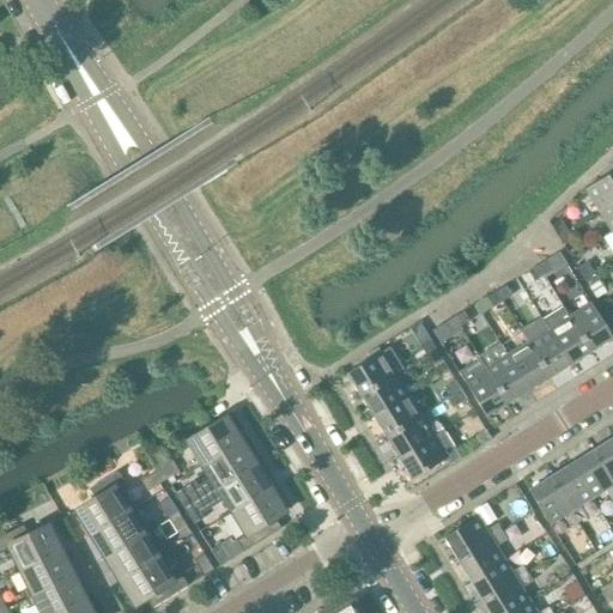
[(599,212),(612,202),(612,171),(586,189),(599,212)]
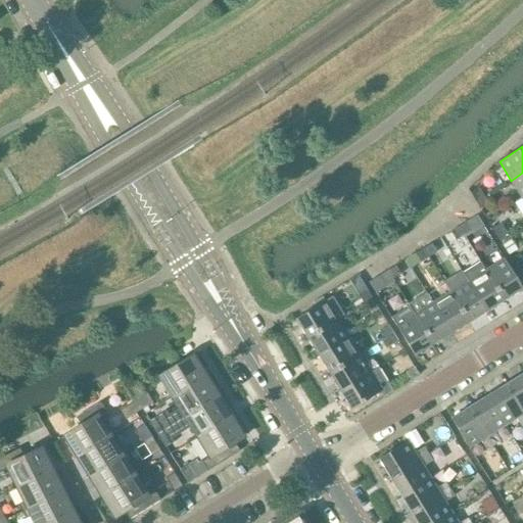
[(522,197),(522,173),(511,181),(522,198),(522,197)]
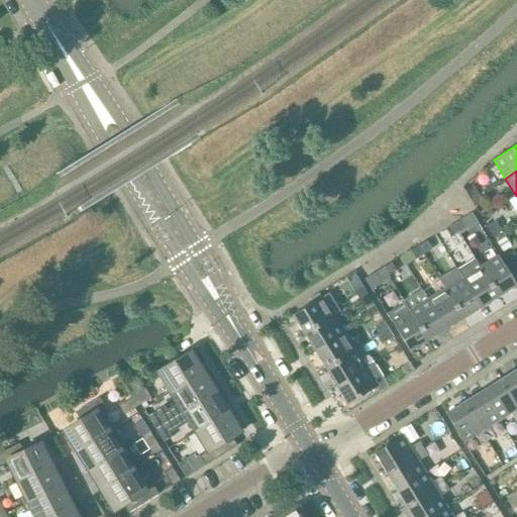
[(471,200),(479,195),(474,187),(466,192),(471,200)]
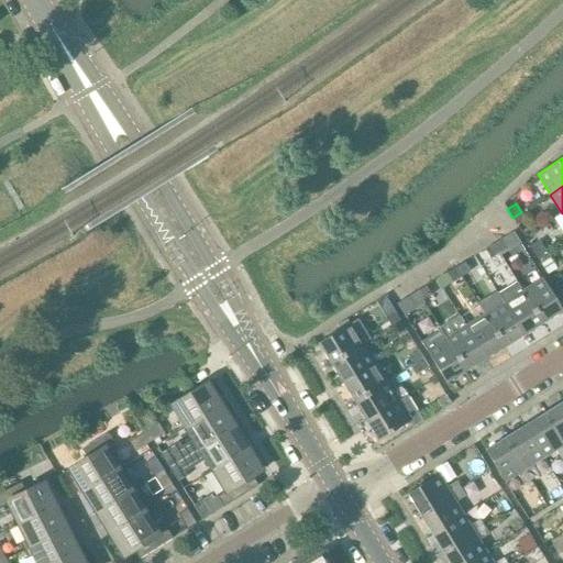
[(521,212),(512,218),(518,225),(527,220),(521,212)]
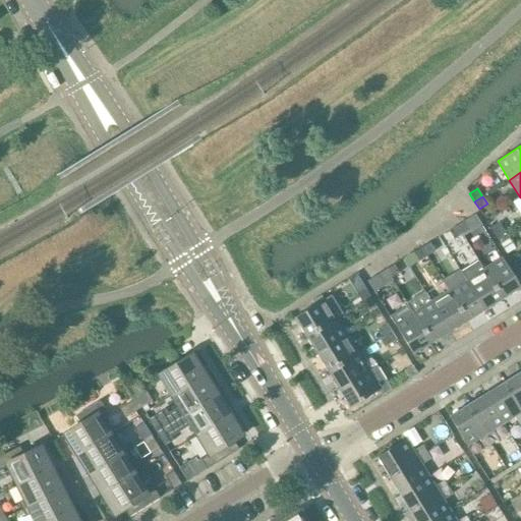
[(457,226),(462,234),(479,224),(474,215),(457,226)]
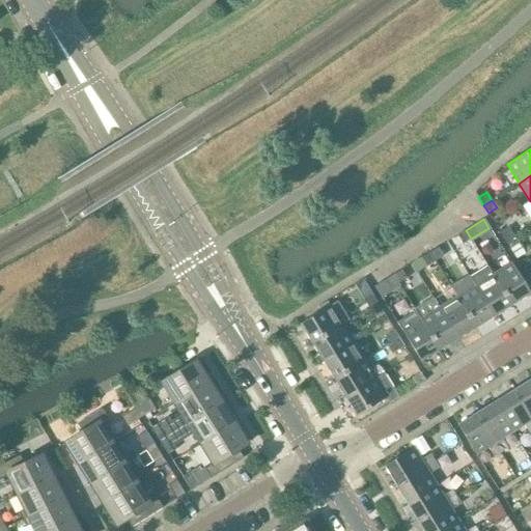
[(505,241),(514,235),(509,227),(500,232),(505,241)]
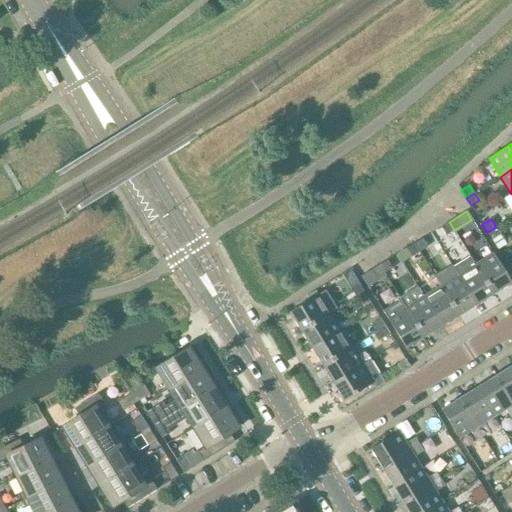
[(454,230),(449,222),(441,227),(446,235),(454,230)]
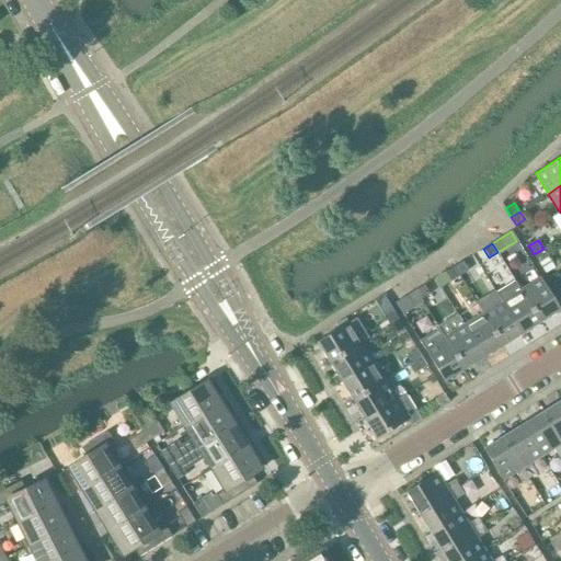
[(544,249),(534,254),(539,263),(548,258),(544,249)]
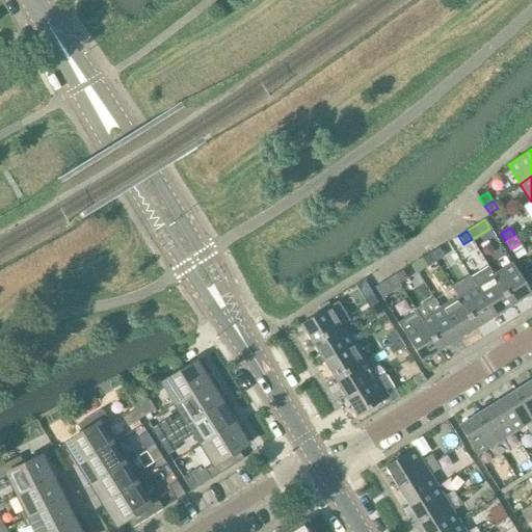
[(430,254),(435,262),(444,257),(439,248),(430,254)]
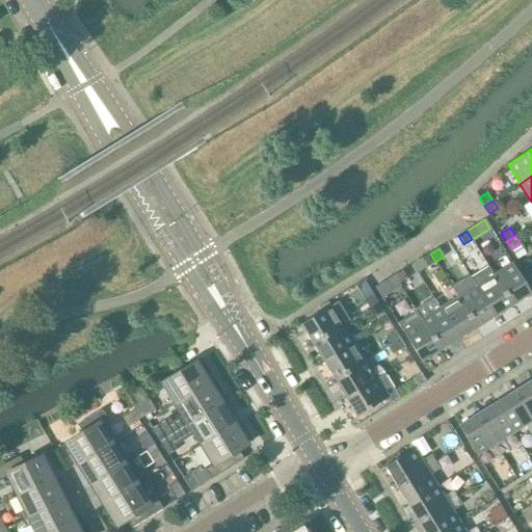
[(435,262),(430,254),(422,258),(428,267),(435,262)]
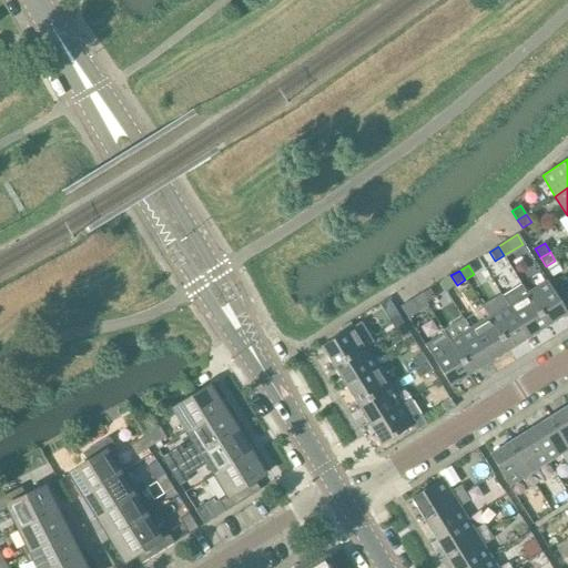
[(565,296),(567,294),(567,282),(564,276),(555,281),(565,296)]
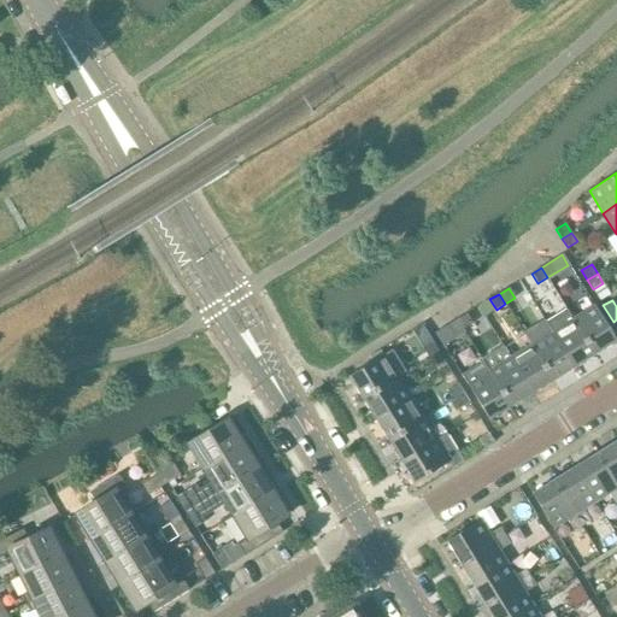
[(573,319),(594,354),(616,340),(594,306),(573,319)]
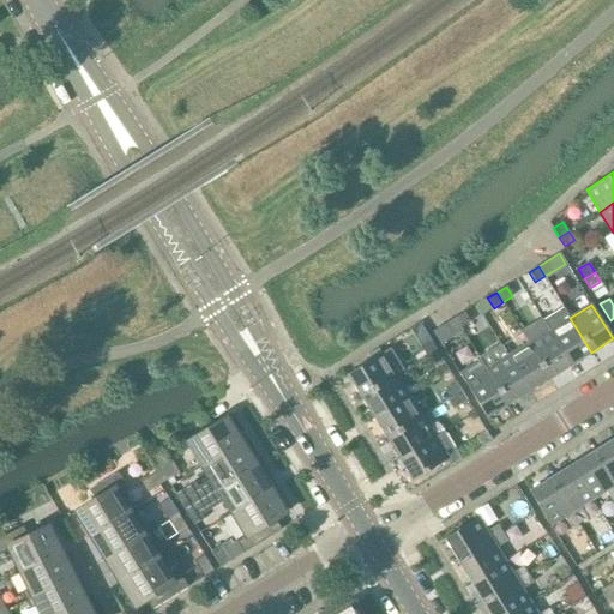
[(591,353),(570,318),(565,308),(543,321),(549,331),(571,365),(591,353)]
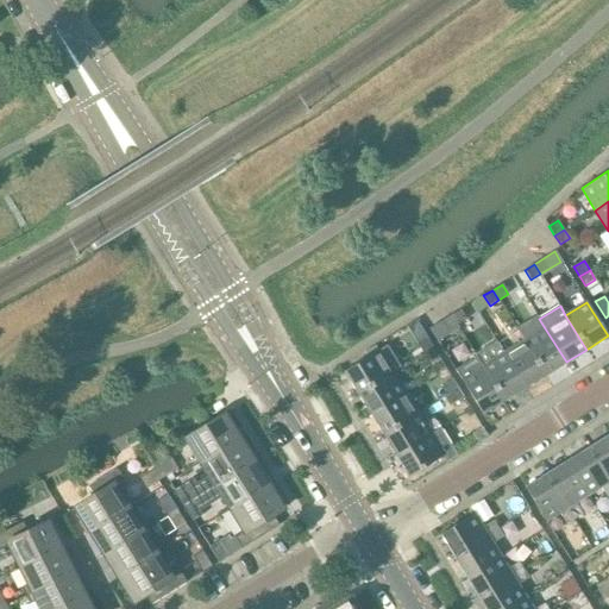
[(452,315),(458,325),(466,319),(460,309),(452,315)]
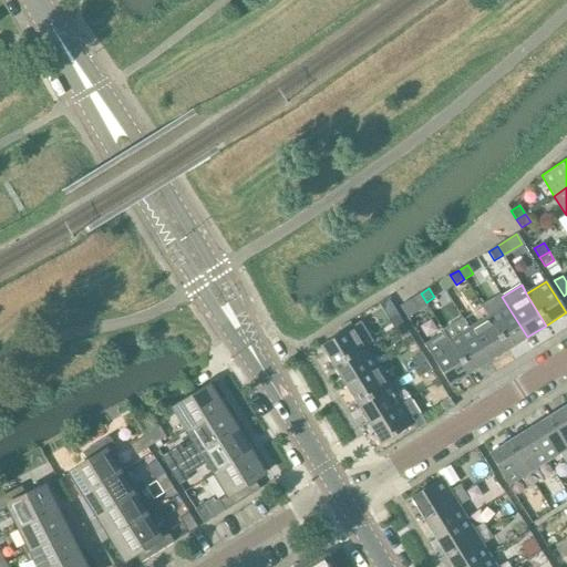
[(426,302),(421,294),(400,307),(409,321),(413,319),(418,308),(426,302)]
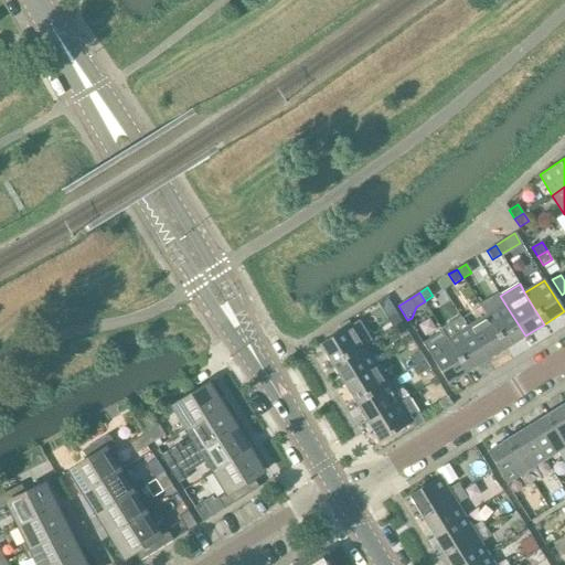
[(505,348),(525,336),(505,305),(487,316),(505,348)]
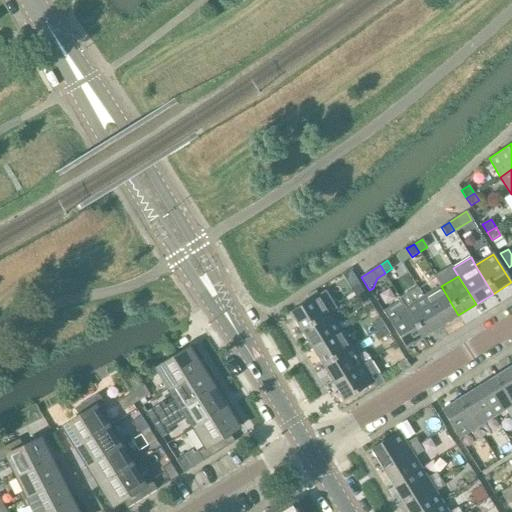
[(356,297),(364,292),(359,284),(351,289),(356,297)]
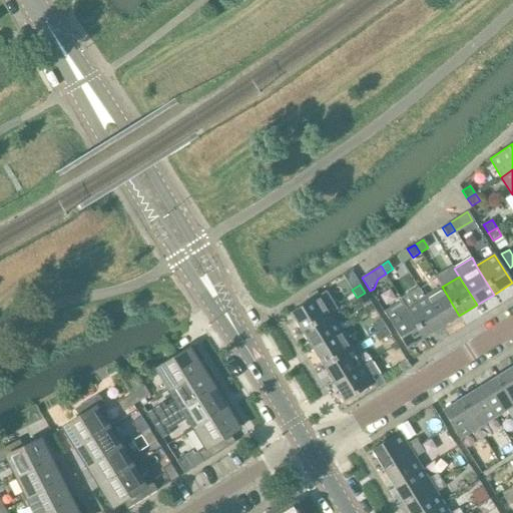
[(442,287),(424,298),(442,327),(459,316),(442,287)]
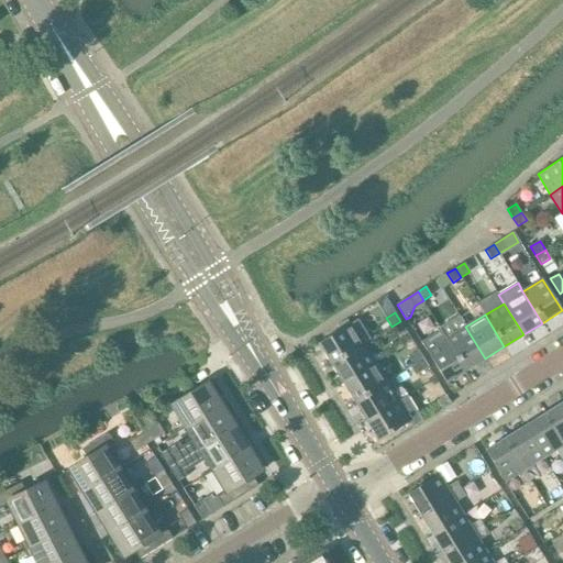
[(400,321),(392,327),(396,335),(406,329),(400,321)]
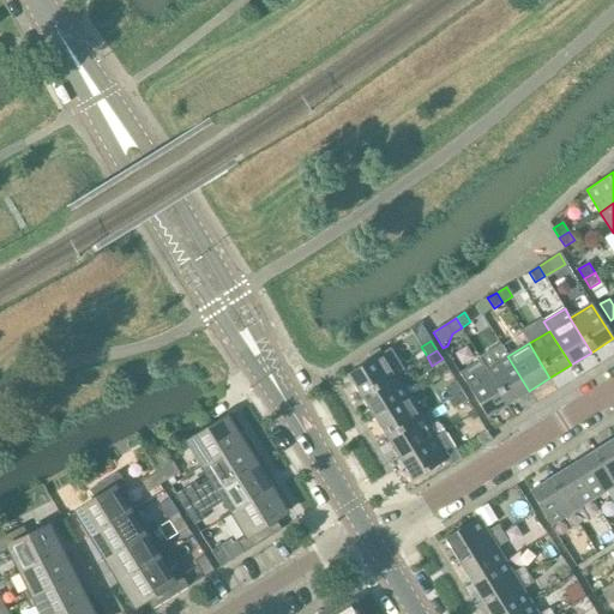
[(361,396),(396,375),(383,353),(348,374),(361,396)]
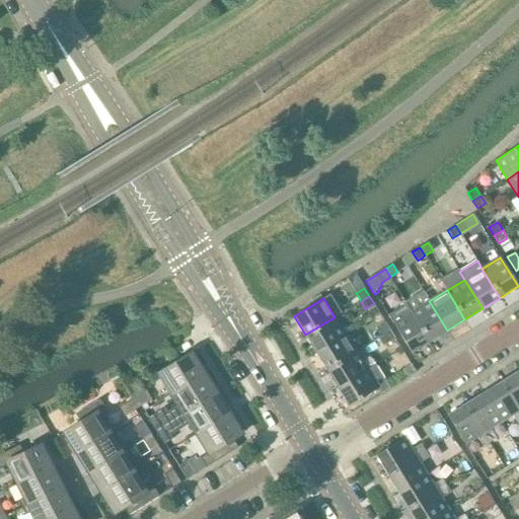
[(430,341),(447,330),(429,301),(412,312),(430,341)]
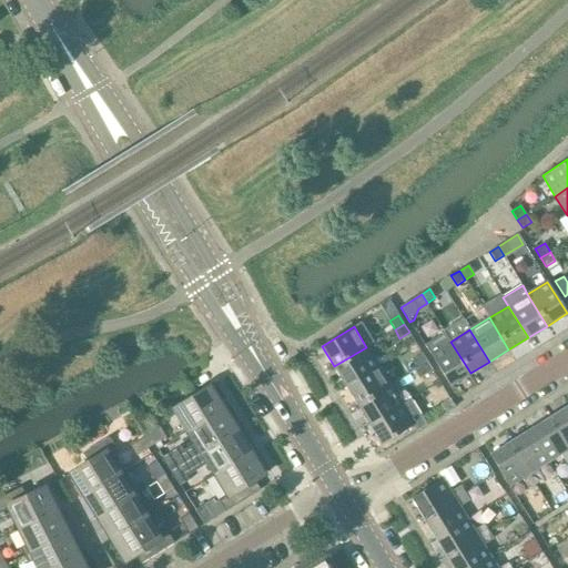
[(470,373),(450,342),(445,333),(424,345),(430,354),(449,386),(470,373)]
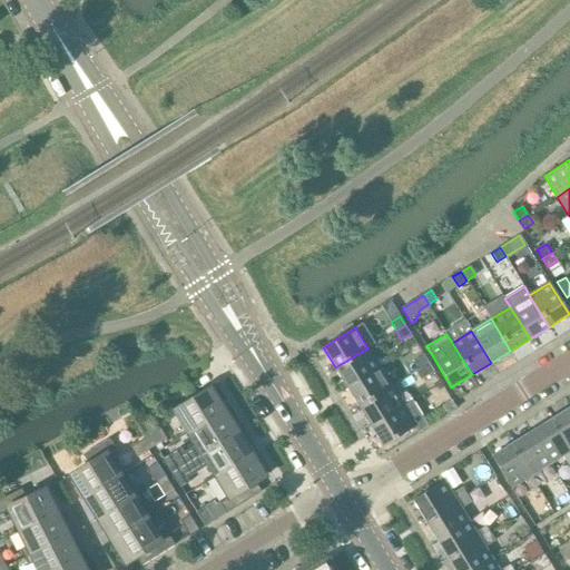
[(379,367),(367,349),(335,367),(347,387),(379,367)]
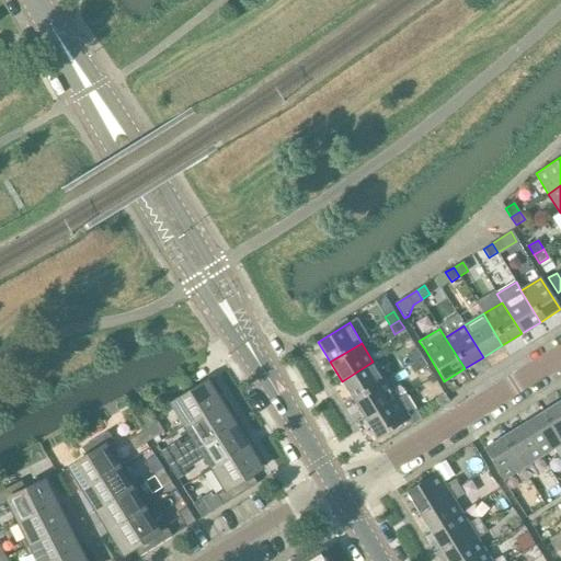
[(413,363),(422,357),(416,350),(408,355),(413,363)]
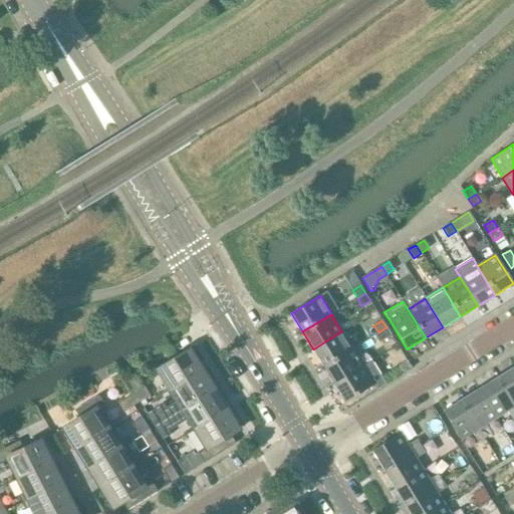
[(387,327),(378,332),(383,340),(392,335),(387,327)]
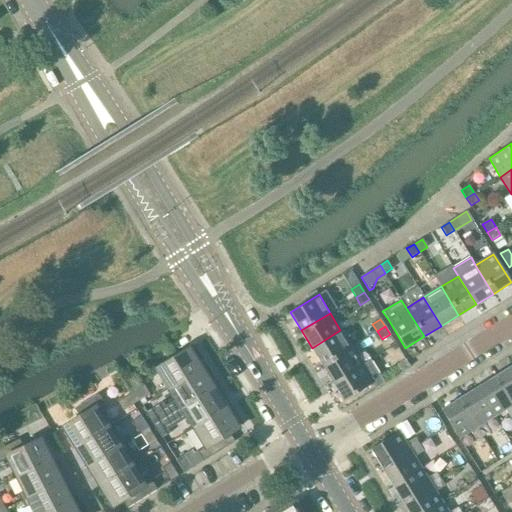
[(312,348),(322,365),(351,347),(340,330),(312,348)]
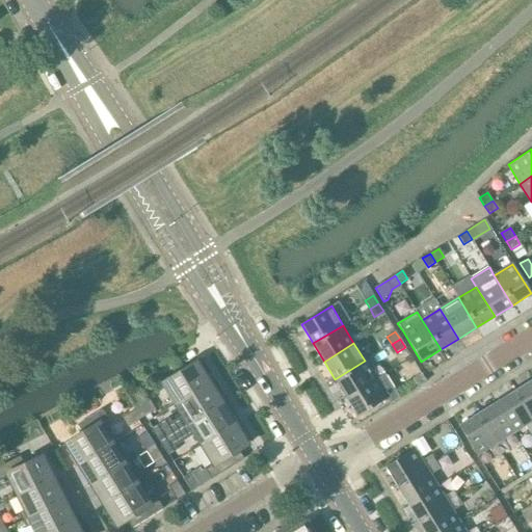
[(376,379),(365,361),(335,379),(346,397),(376,379)]
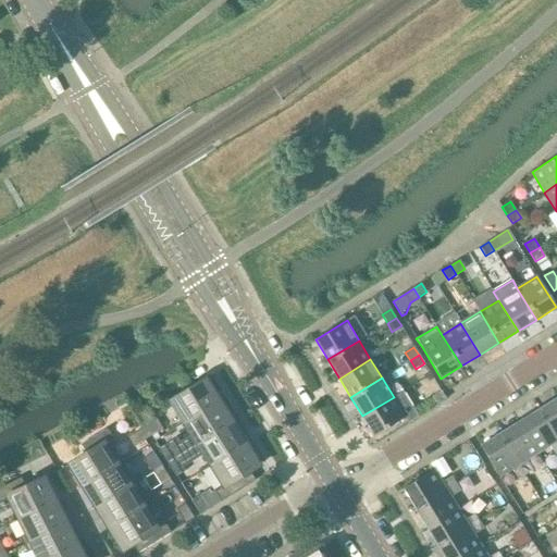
[(184,423),(220,401),(206,380),(171,401),(184,423)]
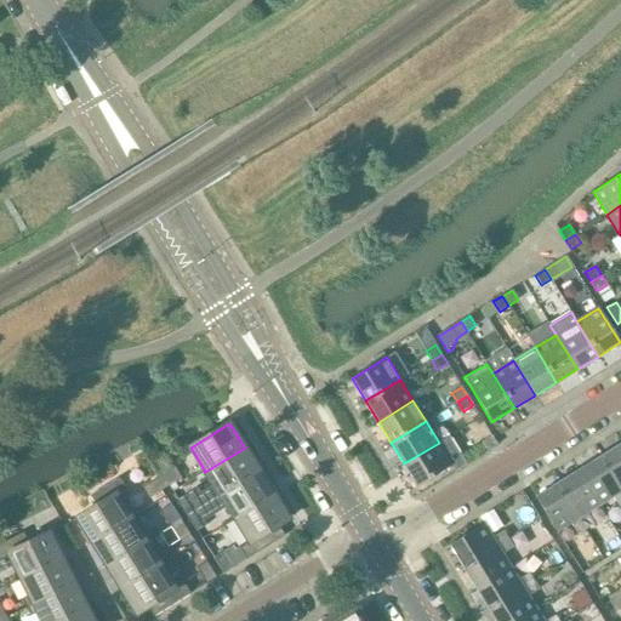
[(499,445),(494,438),(493,436),(482,442),(488,451),(499,445)]
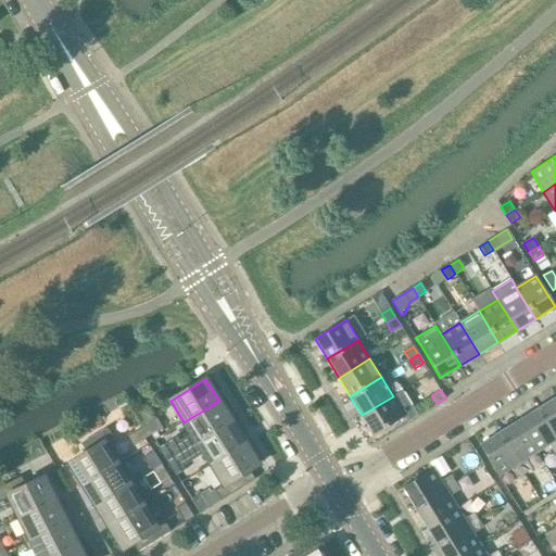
[(393,396),(362,415),(374,436),(404,417),(407,422),(418,416),(402,391),(393,396)]
